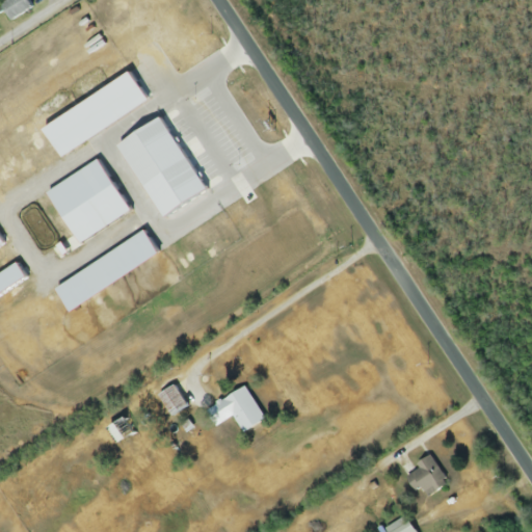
[(32,7),(27,0),(6,0),(0,4),(11,22),(32,7)]
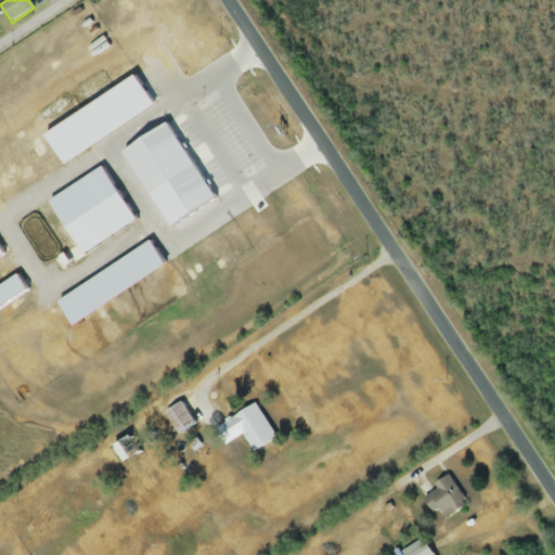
[(196,425),(181,402),(165,414),(179,436),(196,425)]
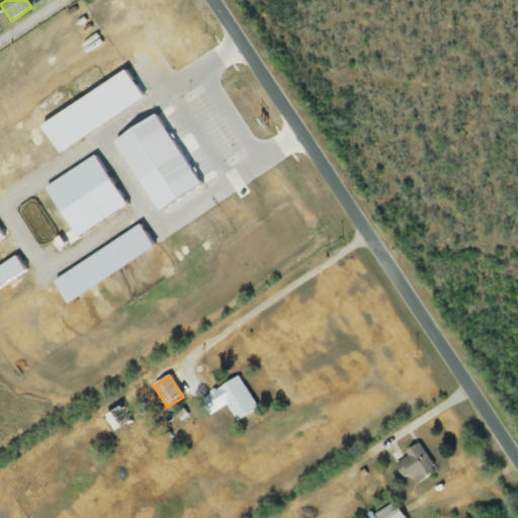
[(258,410),(238,377),(205,398),(214,412),(227,405),(238,423),(258,410)]
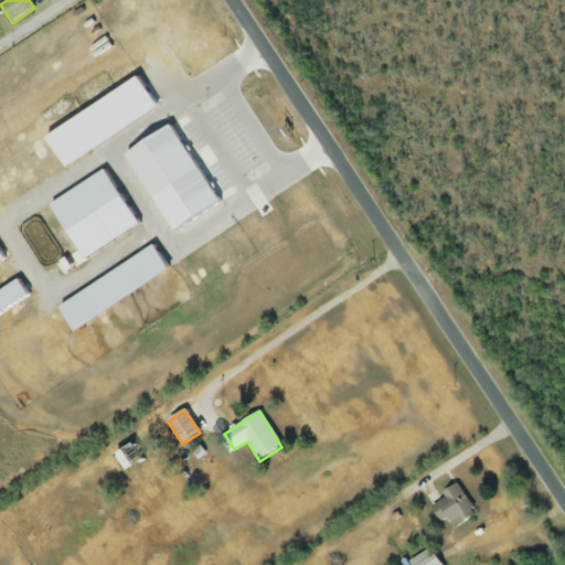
[(116,454),(126,472),(142,462),(132,445),(116,454)]
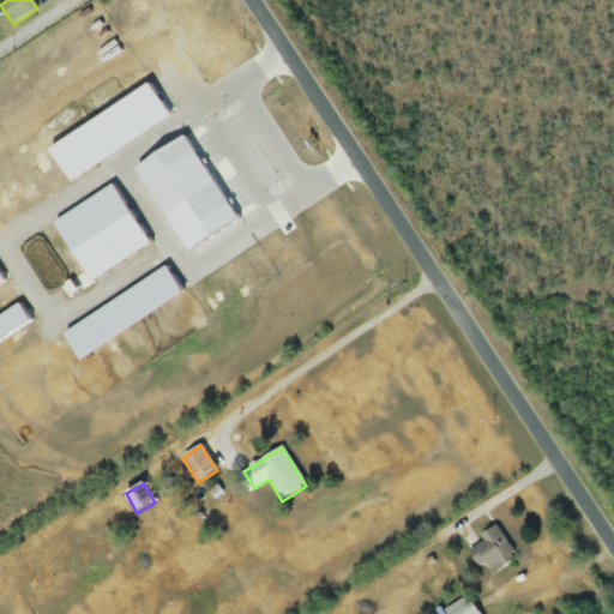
[(487,565),(493,576),(517,560),(498,530),(468,549),(480,569),(487,565)]
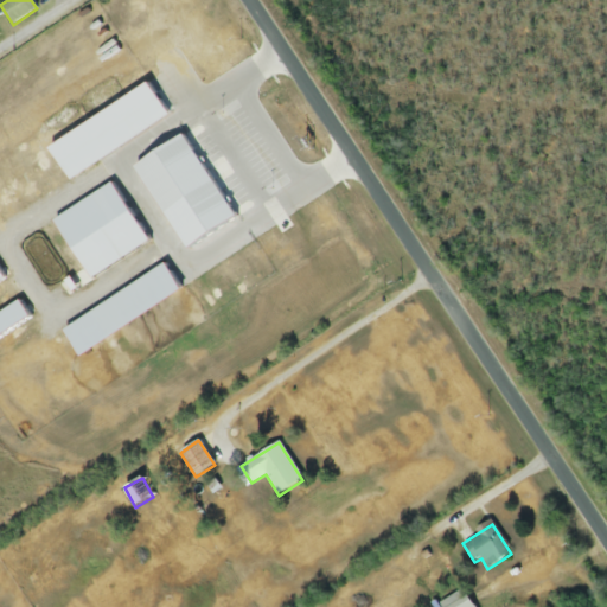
[(439,604),(440,606),(473,606),(464,589),(439,604)]
